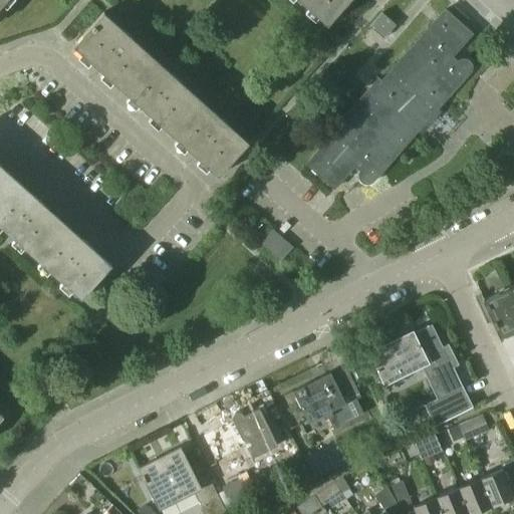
[(349,0),(299,0),(327,25),(349,0)]
